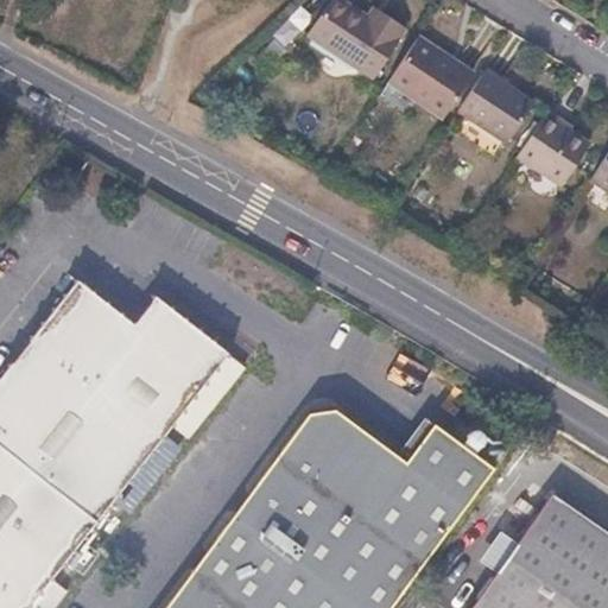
[(373,78),(406,30),(379,12),(374,20),(366,14),(342,0),(329,0),(306,36),(373,78)]
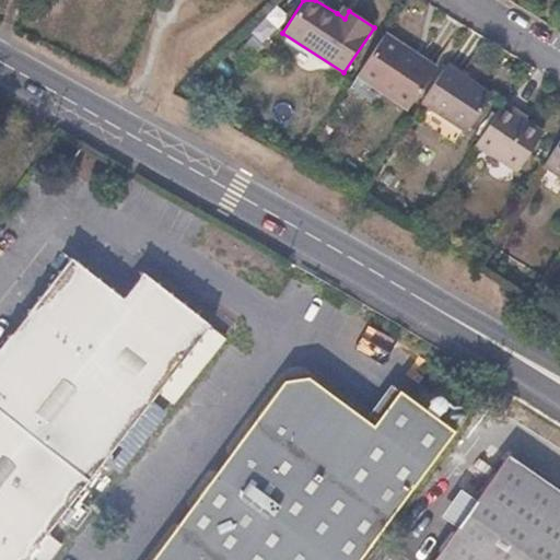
[(345,19),(349,11),(341,7),(337,13),(345,19)]
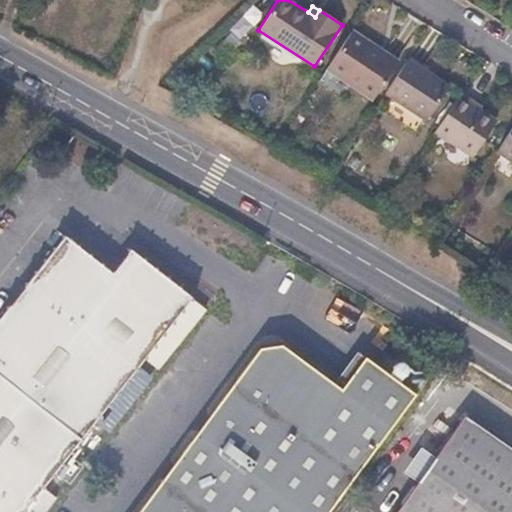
[(399,61),(352,30),(326,69),(373,100),(399,61)]
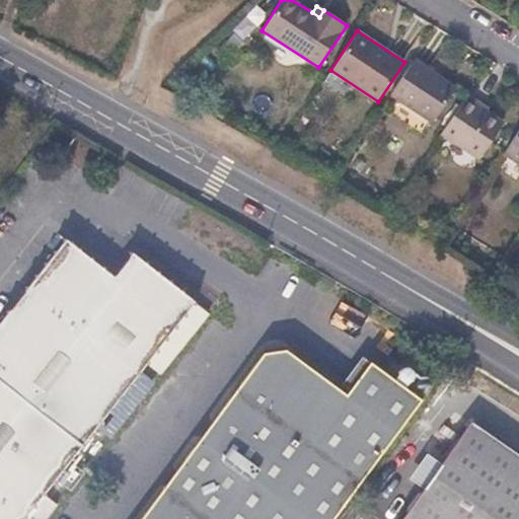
[(432,122),(455,87),(414,60),(390,94),(432,122)]
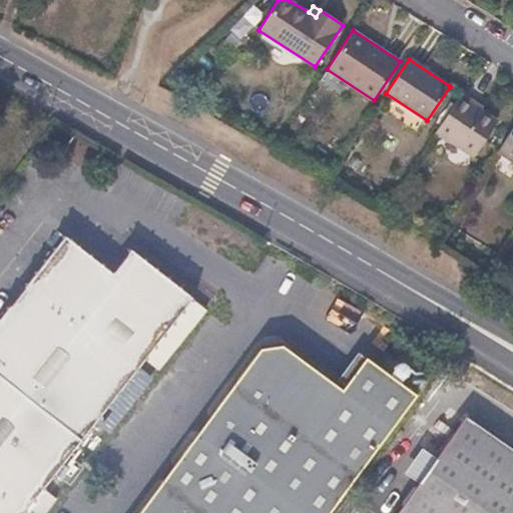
[(473,157),(497,120),(478,108),(480,106),(461,93),(436,132),(473,157)]
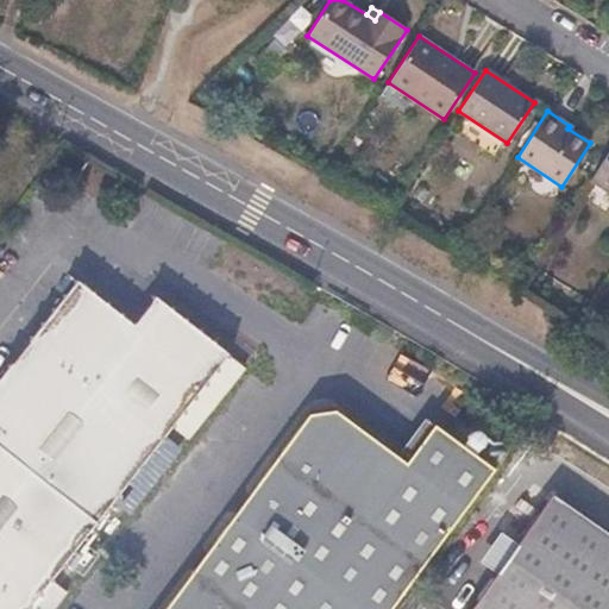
[(446,156),(453,144),(445,139),(438,150),(446,156)]
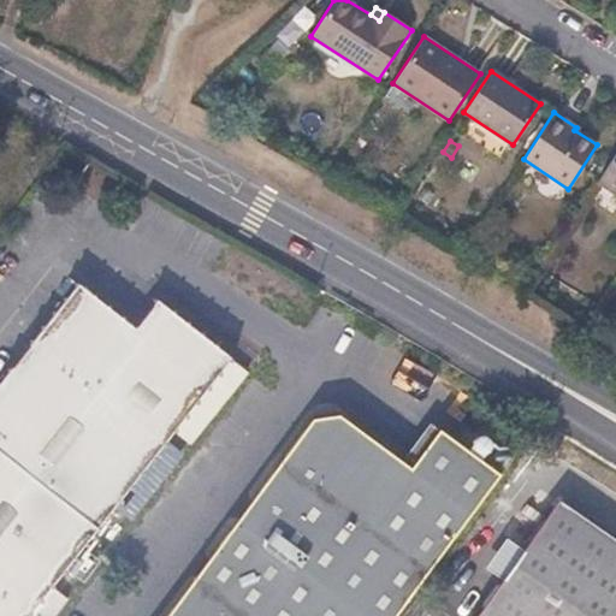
[(615,154),(598,182),(615,194),(615,154)]
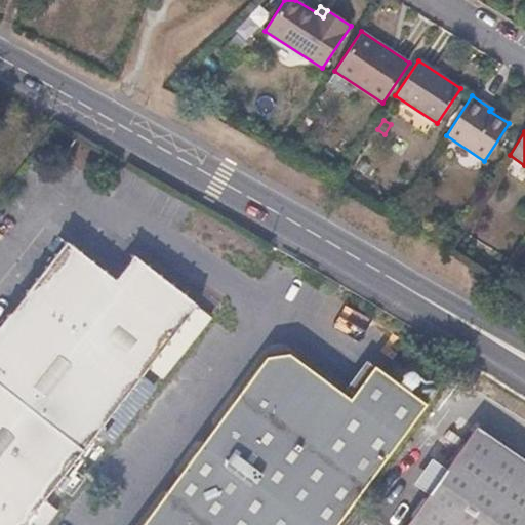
[(433,190),(438,182),(429,175),(425,183),(420,190),(430,196),(433,190)]
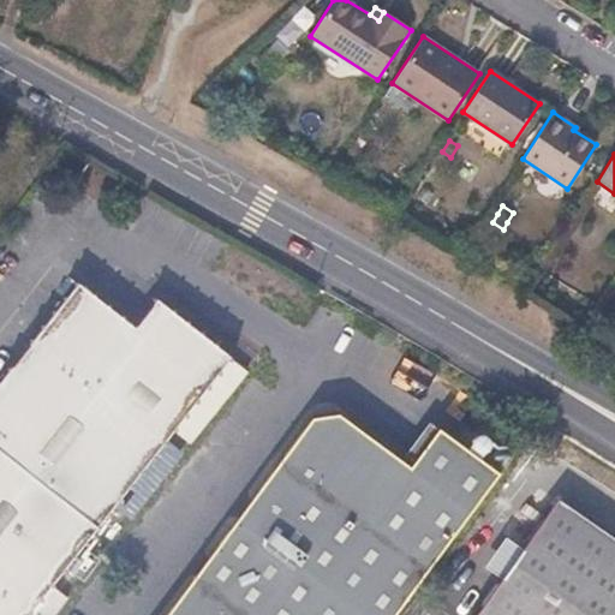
[(0,614),(54,614),(69,598),(53,585),(94,533),(174,431),(190,443),(246,371),(231,359),(232,358),(160,300),(136,329),(79,284),(0,382),(0,614)]
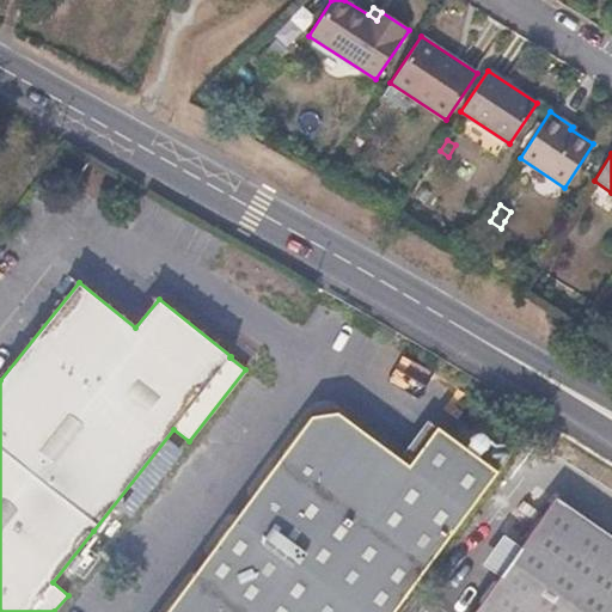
[(391,611),(494,472),(433,428),(405,466),(334,414),(308,417),(165,611),(391,611)]
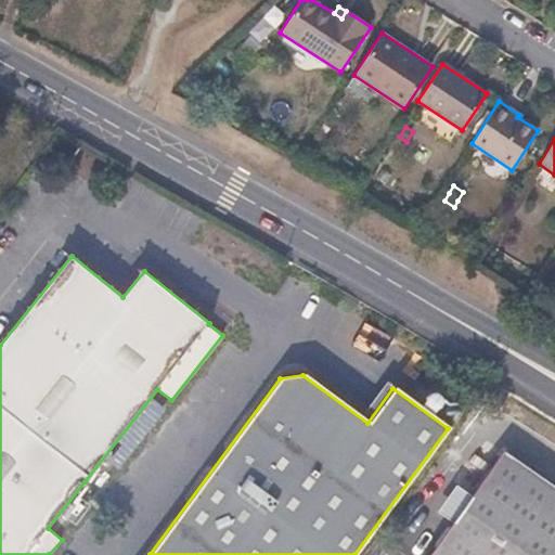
[(554,554),(554,486),(503,450),(429,554),(554,554)]
